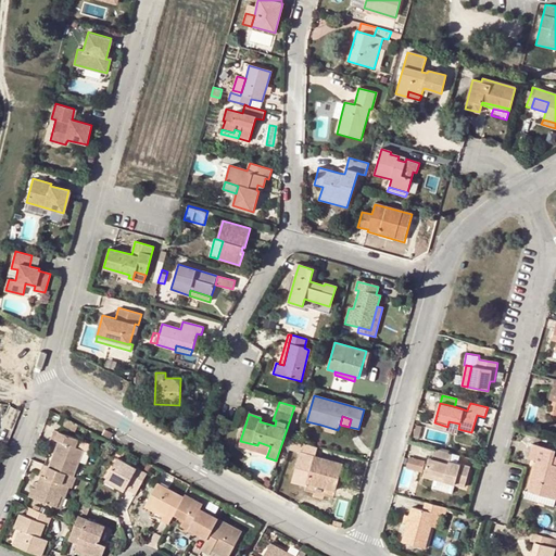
[(194,419),(190,434),(200,438),(204,422),(194,419)]
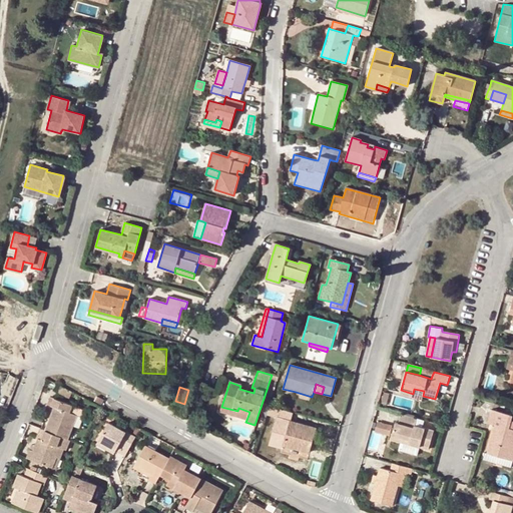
[(60,389),(58,394),(69,399),(72,395),(60,389)]
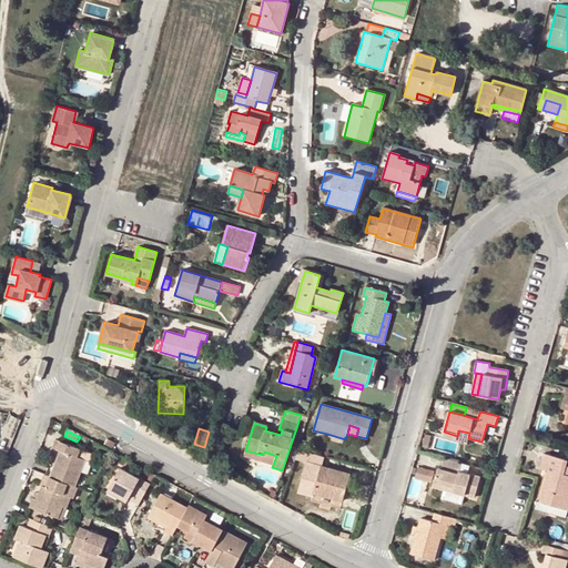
[(326,439),(344,444),(345,439),(327,434),(326,439)]
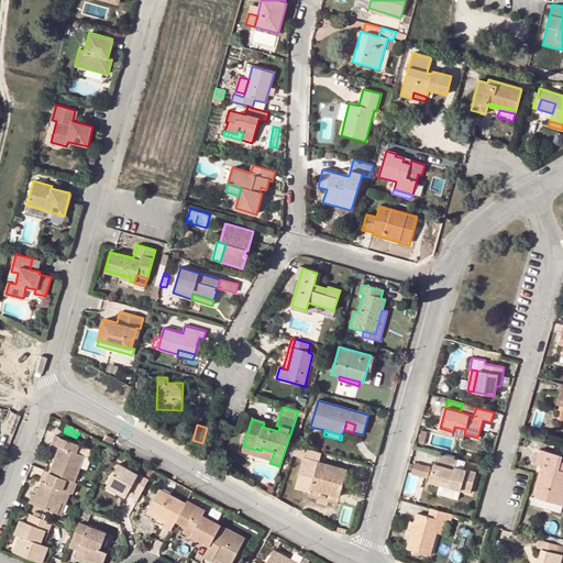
[(428,431),(421,430),(418,442),(424,444),(428,431)]
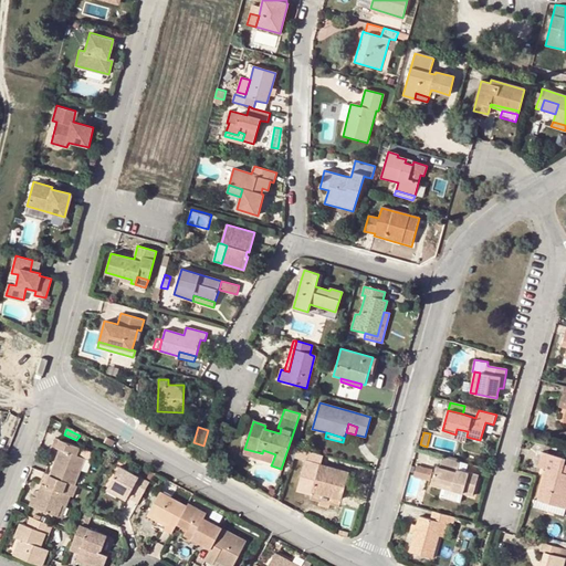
[(116,439),(108,436),(106,440),(114,444),(116,439)]
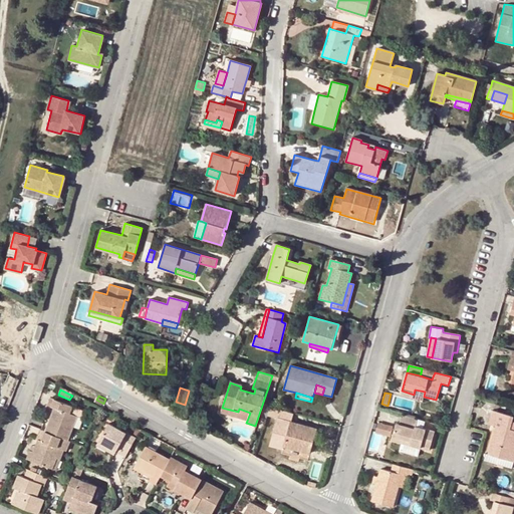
[(44,431),(46,431),(67,440),(77,416),(82,418),(84,411),(53,398),(51,405),(54,406),(49,418),(44,431)]
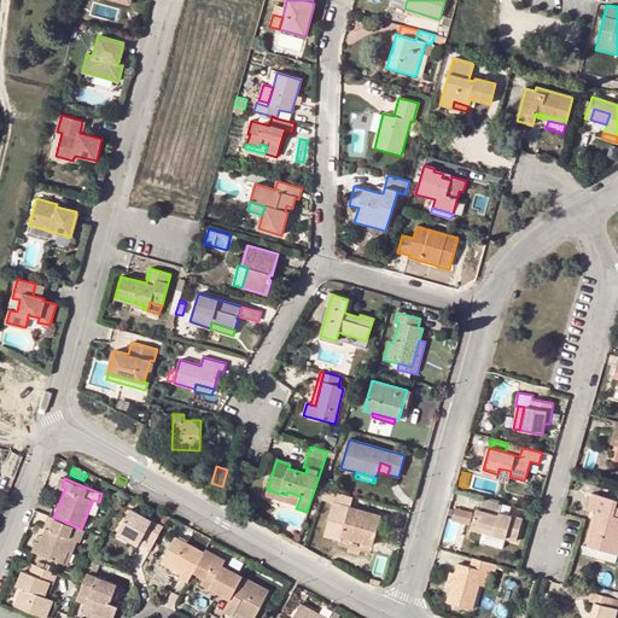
[(266,495),(297,506),(301,496),(287,491),(286,495),(267,490),(266,495)]
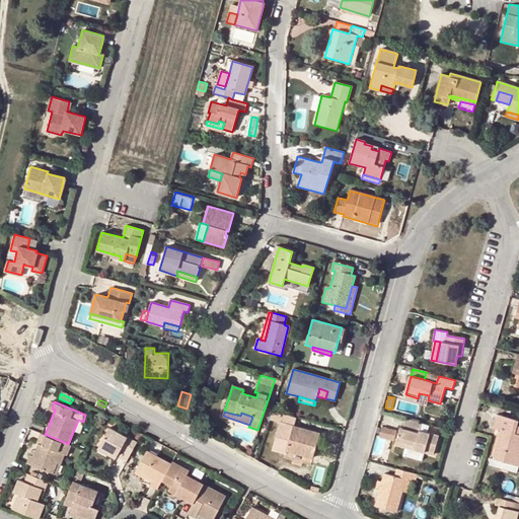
[(518,465),(518,434),(514,433),(516,425),(518,420),(498,415),(494,428),(502,430),(505,431),(503,437),(500,436),(493,458),(518,465)]
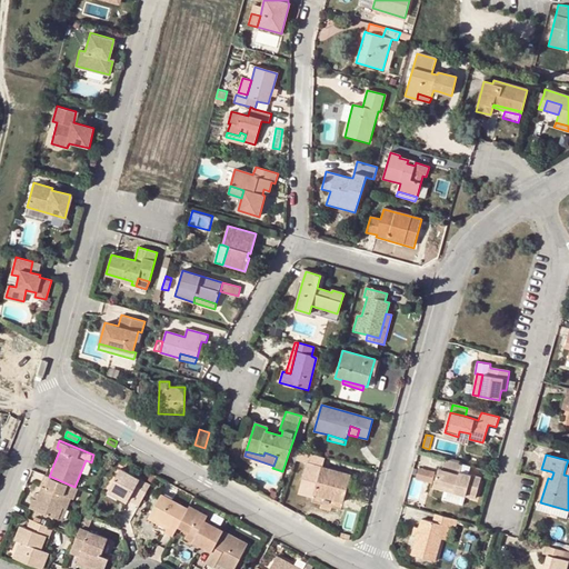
[(466,497),(467,495),(476,497),(481,479),(469,476),(465,476),(460,475),(462,465),(445,459),(441,469),(439,468),(435,483),(446,487),(445,490),(466,497)]
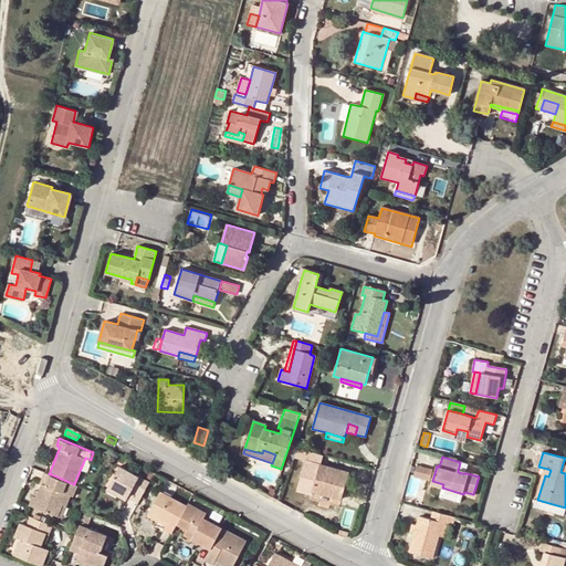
[(132,493),(140,499),(152,478),(153,475),(124,460),(113,480),(126,486),(125,490),(132,493)]
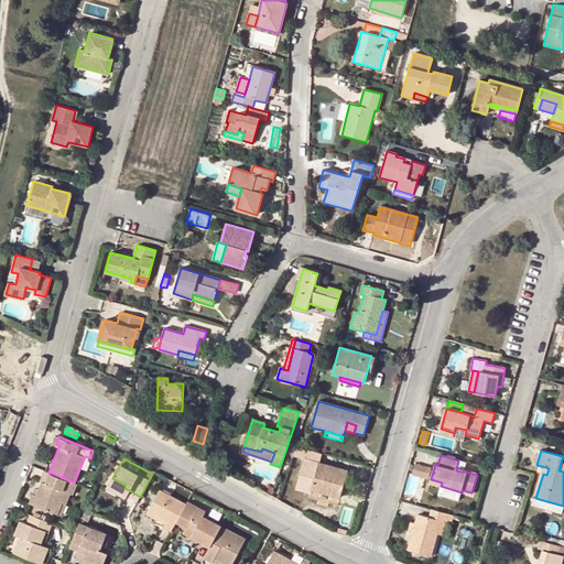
[(456,470),(461,472),(465,472),(467,463),(458,461),(456,470)]
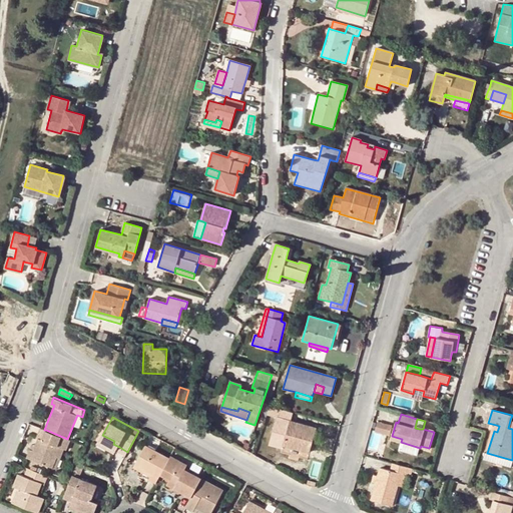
[(390,433),(393,424),(378,420),(376,429),(390,433)]
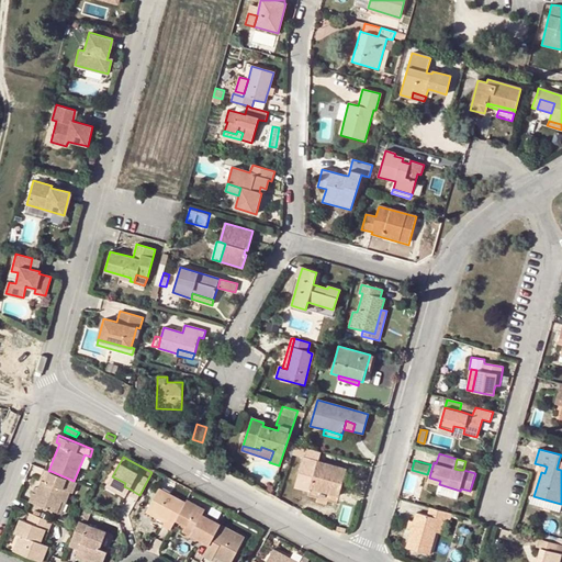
[(308,493),(310,489),(339,496),(343,483),(344,478),(346,470),(316,462),(314,471),(312,476),(302,474),(298,490),(308,493)]
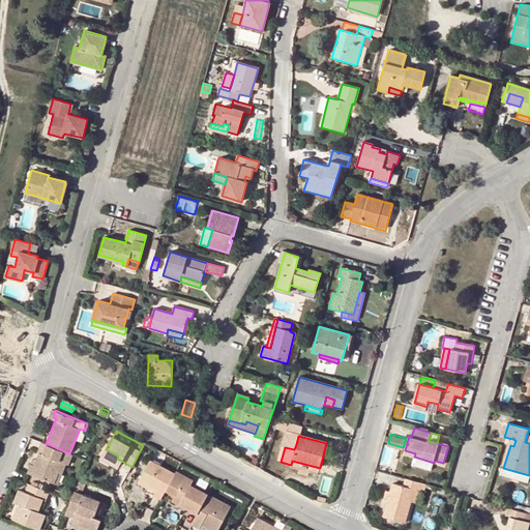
[(61,472),(64,473),(68,463),(70,464),(74,455),(69,453),(48,444),(46,444),(42,442),(39,449),(38,449),(37,451),(41,452),(38,461),(37,465),(33,464),(30,472),(57,482),(61,472)]
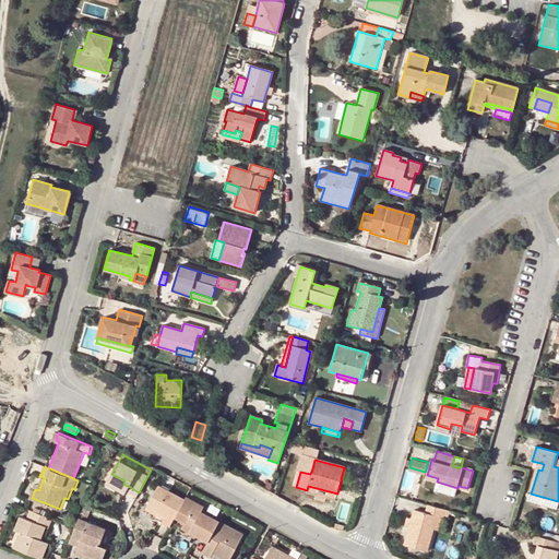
[(128,490),(130,487),(123,484),(125,480),(111,474),(108,479),(128,490)]
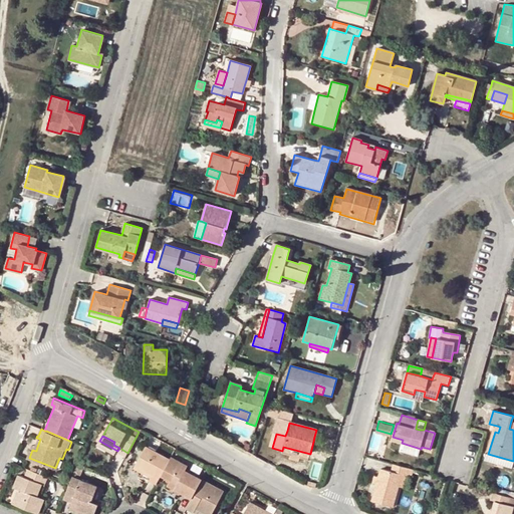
[(418,457),(421,449),(402,443),(401,446),(403,447),(402,452),(418,457)]
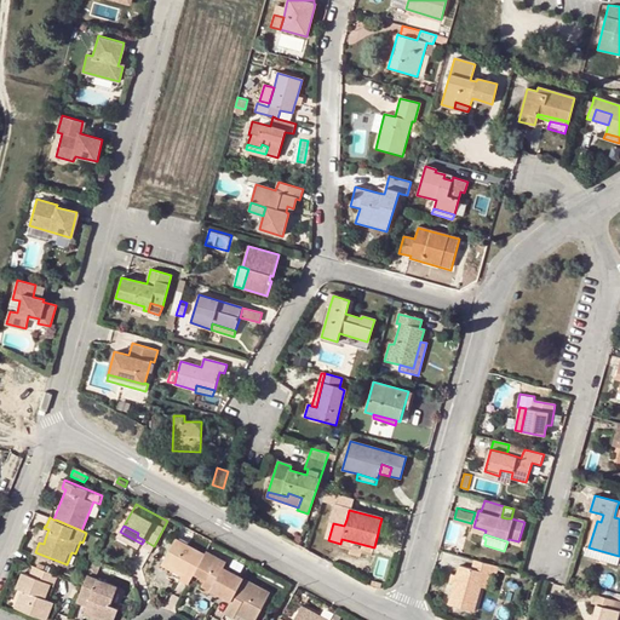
[(164,561),(171,566),(184,573),(193,577),(194,573),(205,555),(177,538),(164,561)]
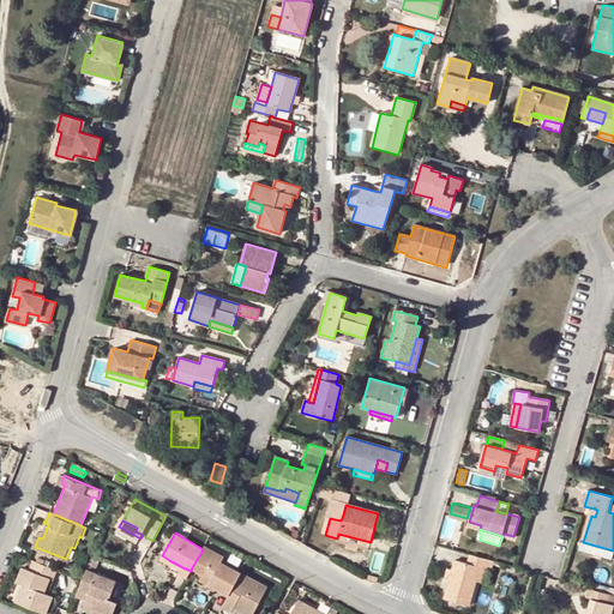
[(368,547),(371,542),(338,534),(337,539),(368,547)]
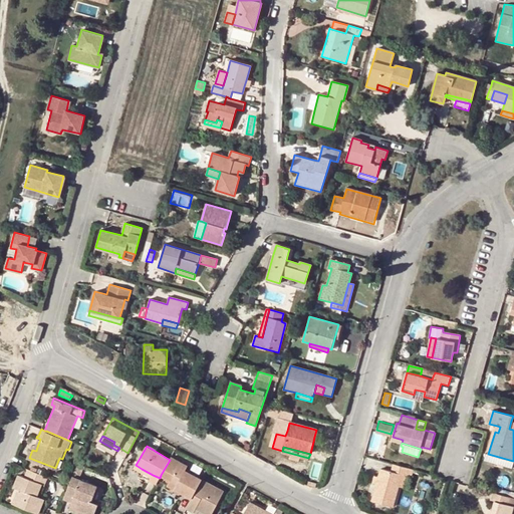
[(512,468),(513,461),(488,454),(486,454),(484,461),(512,468)]
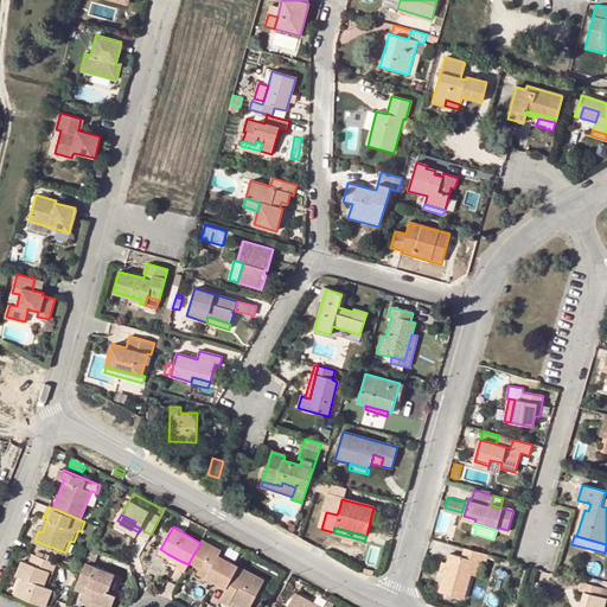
[(200,543),(190,561),(202,567),(209,572),(206,576),(227,587),(240,566),(221,554),(223,549),(203,537),(200,543)]
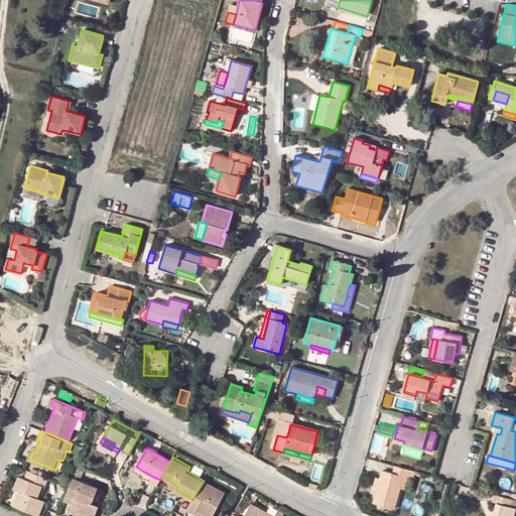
[(382,472),(380,480),(378,487),(373,504),(395,510),(400,489),(403,478),(408,479),(412,480),(413,476),(413,472),(395,467),(393,474),(382,472)]
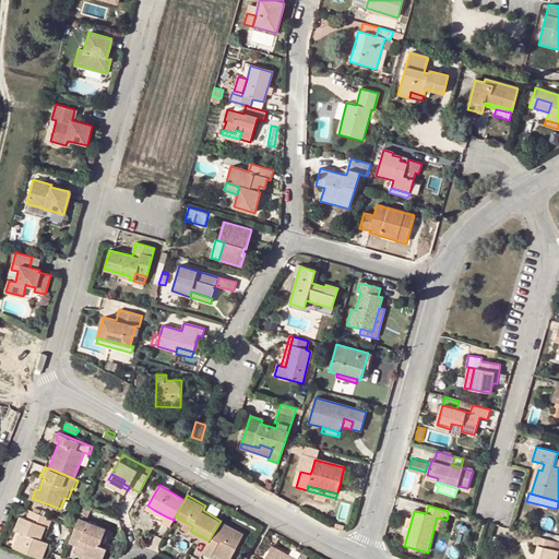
[(163,522),(166,516),(154,510),(151,515),(163,522)]
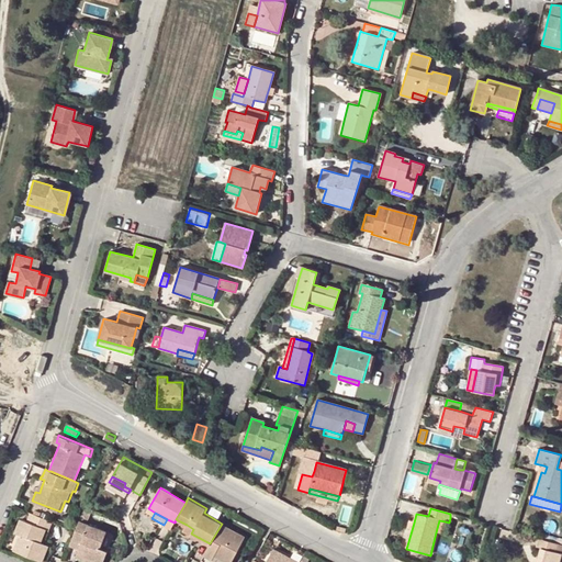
[(265,529),(235,513),(233,518),(249,527),(247,531),(259,539),(265,529)]
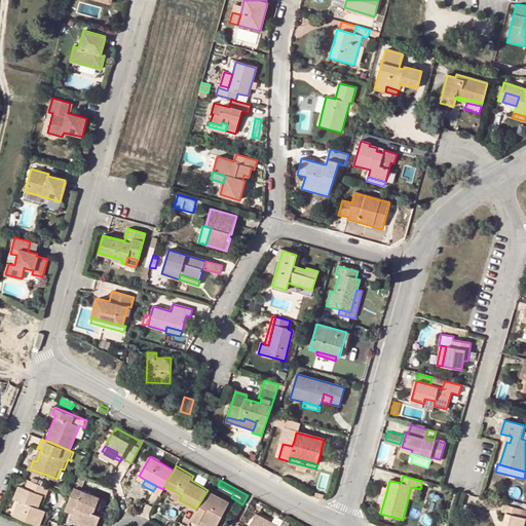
[(37,502),(41,503),(44,495),(46,496),(49,489),(29,481),(27,488),(20,486),(15,499),(20,501),(14,516),(35,524),(41,510),(39,509),(35,506),(37,502)]
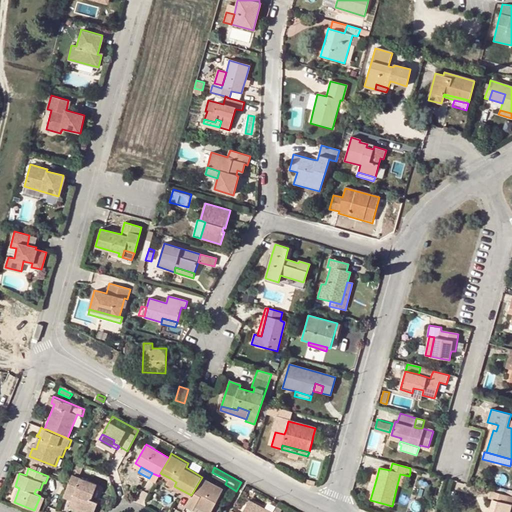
[(69,484),(63,499),(71,502),(77,504),(75,509),(83,511),(94,511),(98,504),(91,501),(97,487),(71,476),(69,484)]
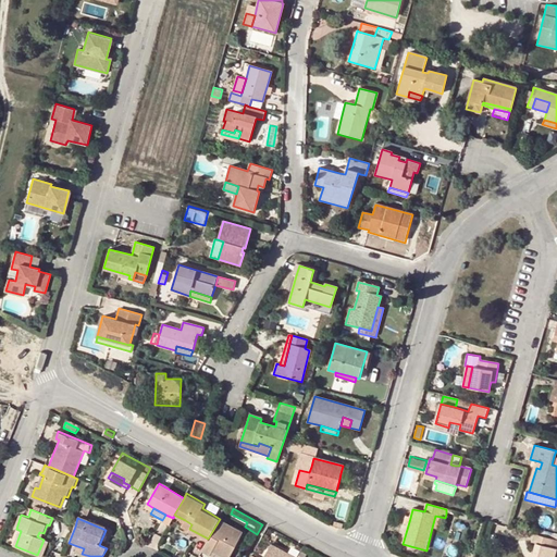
[(208,539),(201,551),(211,555),(213,552),(218,553),(224,556),(230,556),(244,532),(220,519),(208,539)]
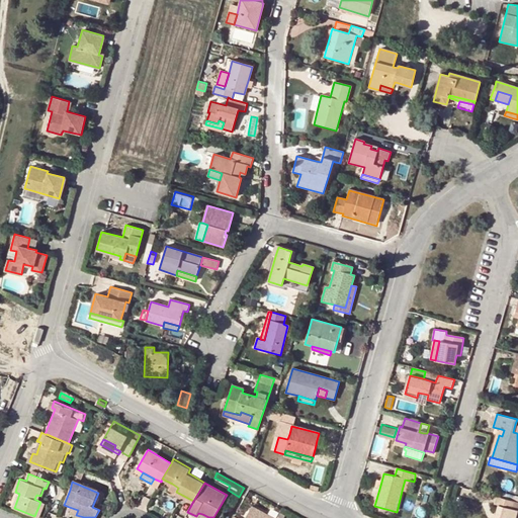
[(515,517),(517,511),(512,509),(514,502),(497,497),(494,504),(499,505),(496,514),(495,517),(515,517)]
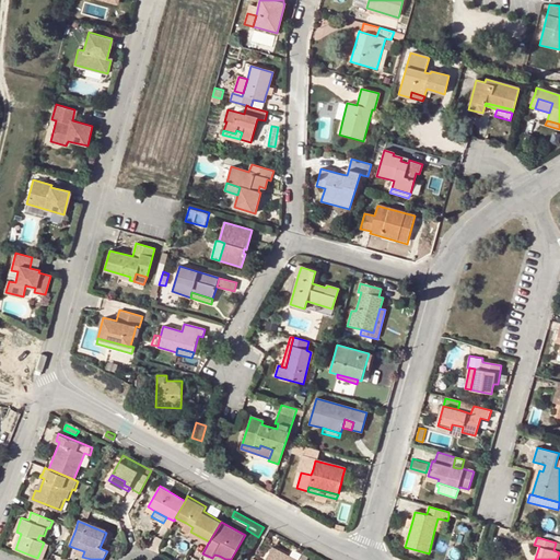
[(48,544),(44,543),(37,558),(43,559),(48,544)]
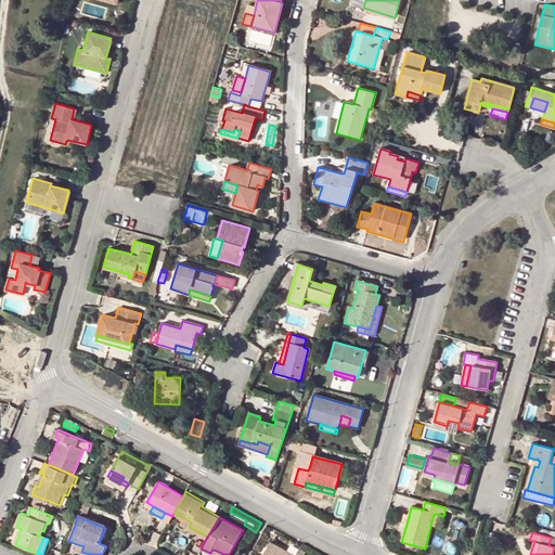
[(90,554),(81,552),(84,546),(77,544),(74,553),(79,554),(90,554)]
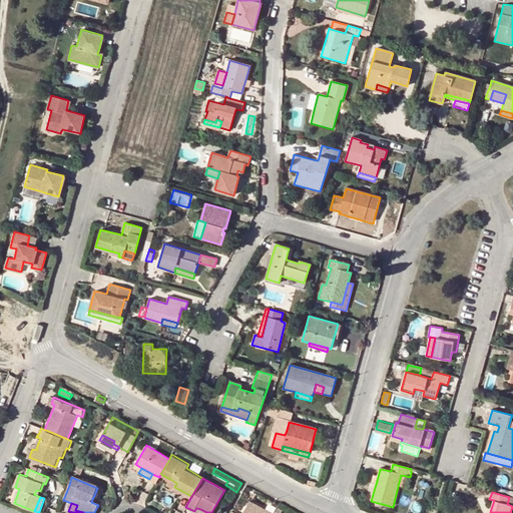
[(265,512),(247,504),(242,512),(265,512)]
